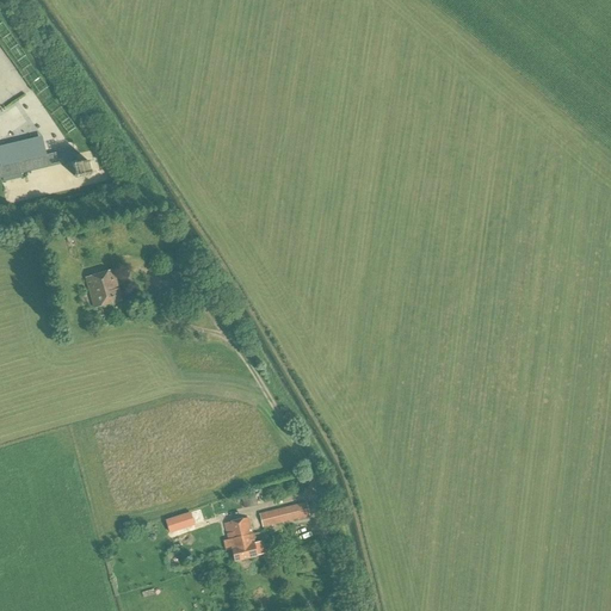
[(0,166),(0,178),(78,161),(74,148),(0,166)]
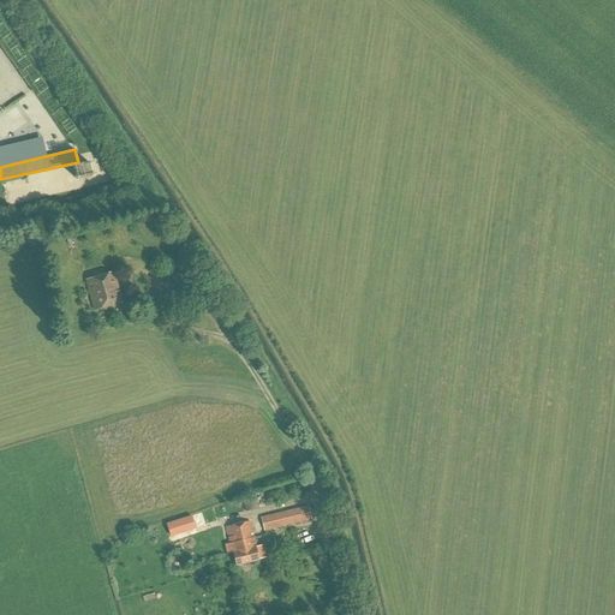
[(119,290),(119,291),(114,272),(87,280),(95,310),(123,303),(119,290)]
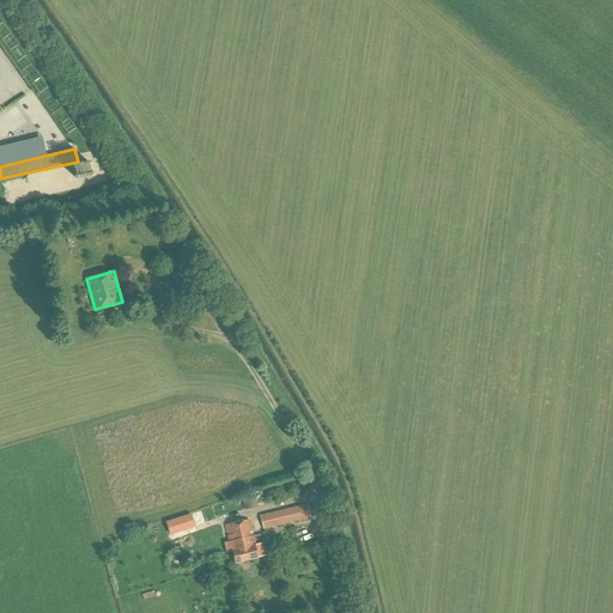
[(255,493),(242,497),(244,510),(259,507),(255,493)]
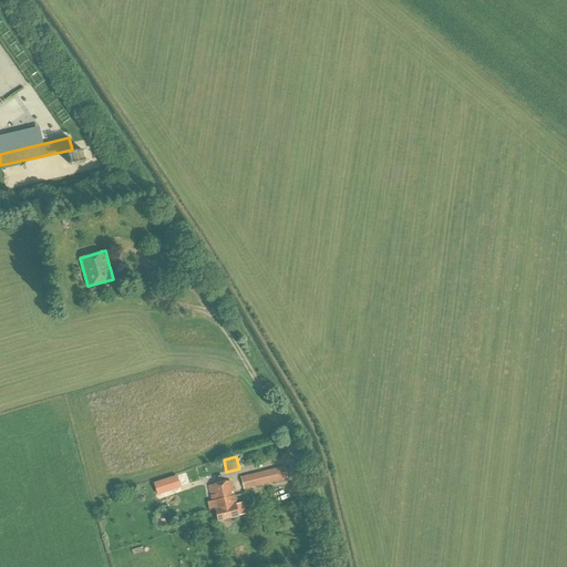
[(240,477),(244,490),(287,478),(285,466),(240,477)]
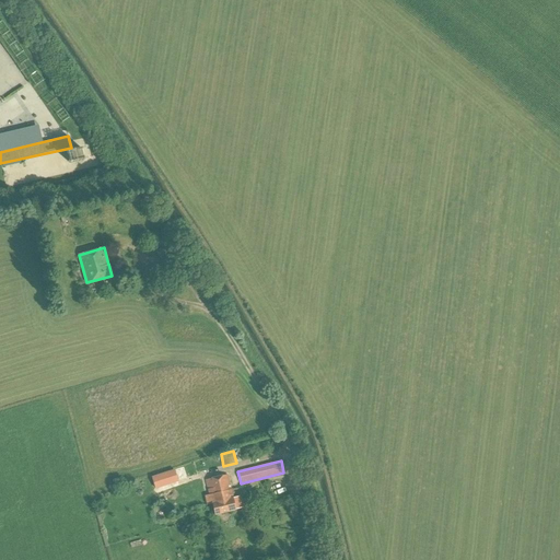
[(155,489),(178,481),(174,470),(152,477),(155,489)]
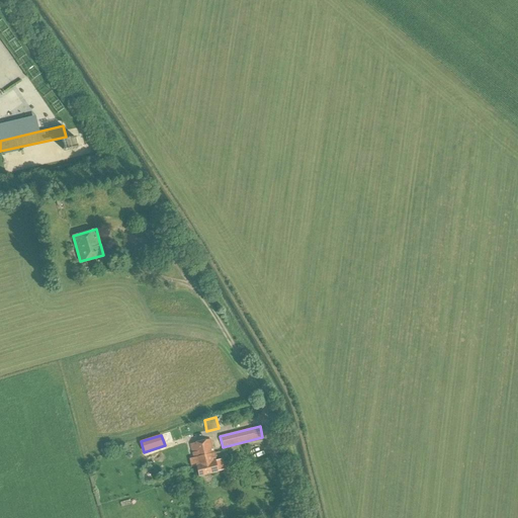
[(191,444),(194,457),(190,458),(192,467),(196,466),(196,465),(205,463),(204,459),(209,458),(208,454),(213,453),(210,439),(191,444)]
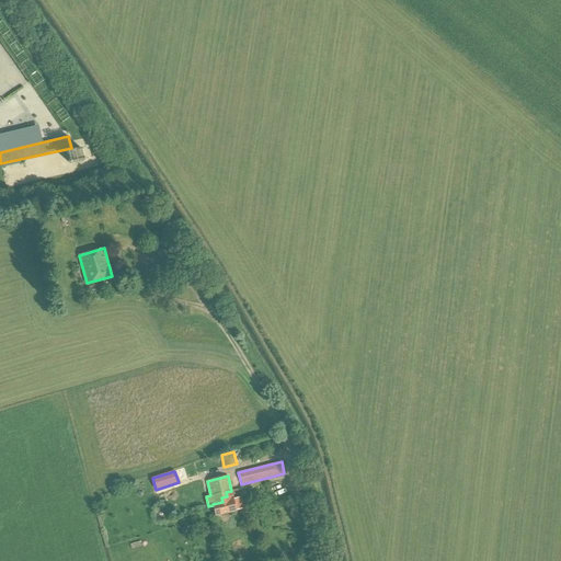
[(213,504),(213,505),(215,516),(236,511),(231,491),(226,492),(227,496),(221,497),(222,502),(213,504)]
